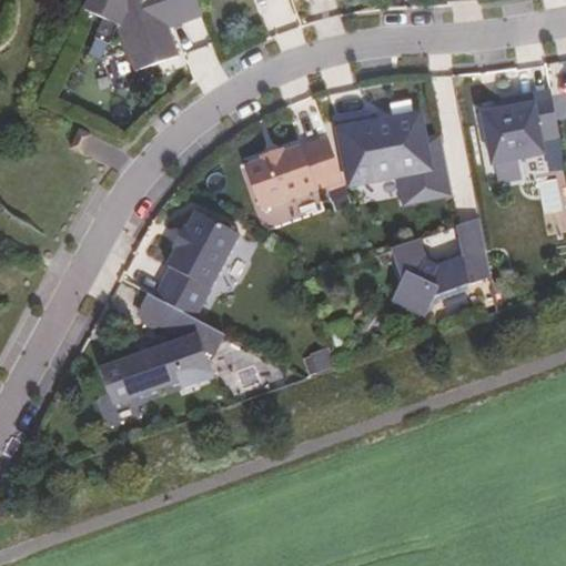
[(87,0),(84,7),(118,22),(134,68),(177,52),(167,24),(201,12),(196,0),(87,0)]
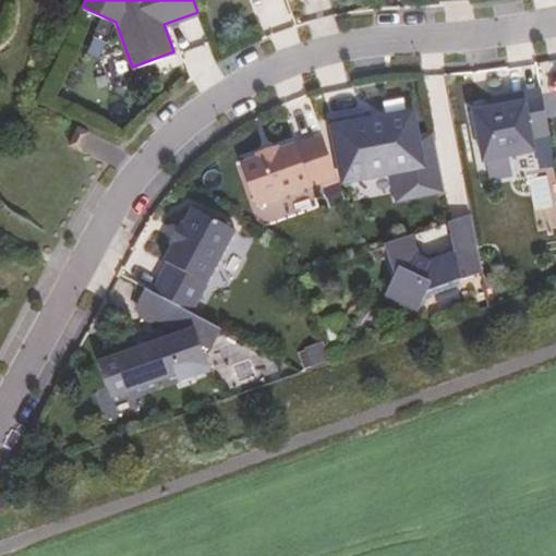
[(362,109),(331,115),(345,180),(391,171),(397,197),(443,189),(432,134),(417,137),(412,110),(364,119),(362,109)]
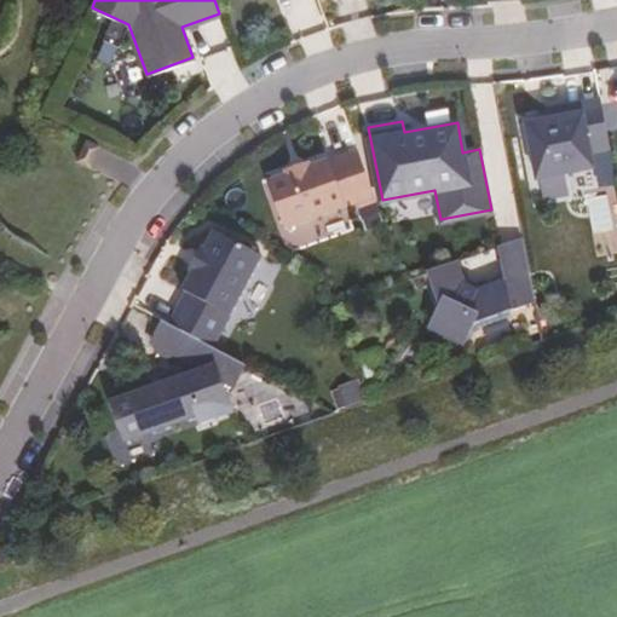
[(605,126),(566,134),(569,144),(552,148),(530,151),(541,207),(599,196),(597,180),(615,177),(605,126)]
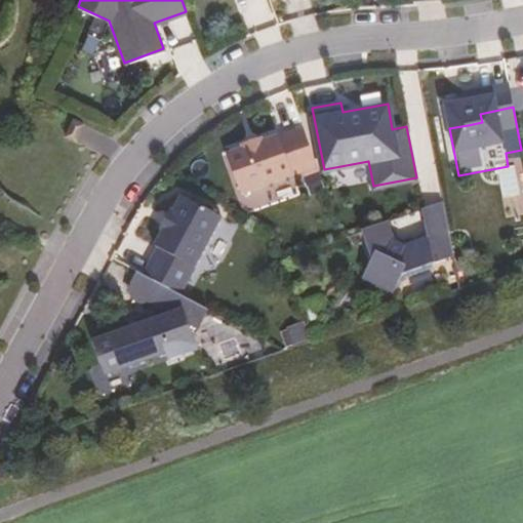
[(88,117),(79,112),(71,129),(81,133),(88,117)]
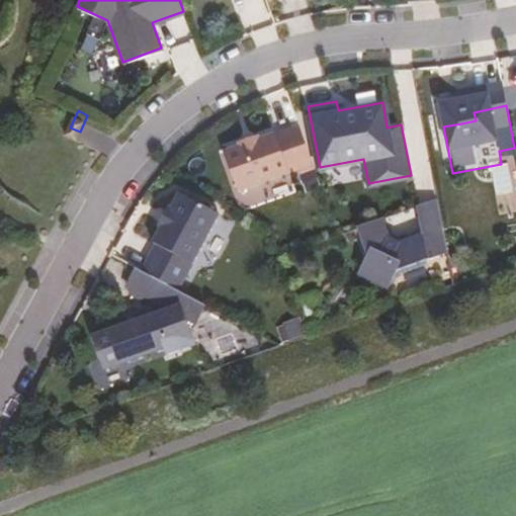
[(461,123),(476,120),(474,112),(460,114),(461,123)]
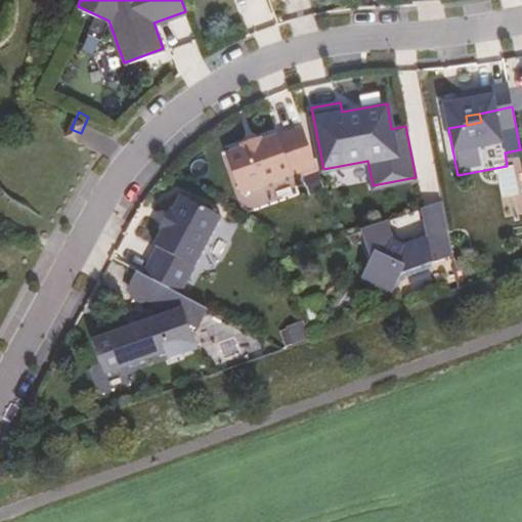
[(243,146),(226,153),(241,191),(314,167),(300,127),(262,140),(260,137),(241,143),(243,146)]
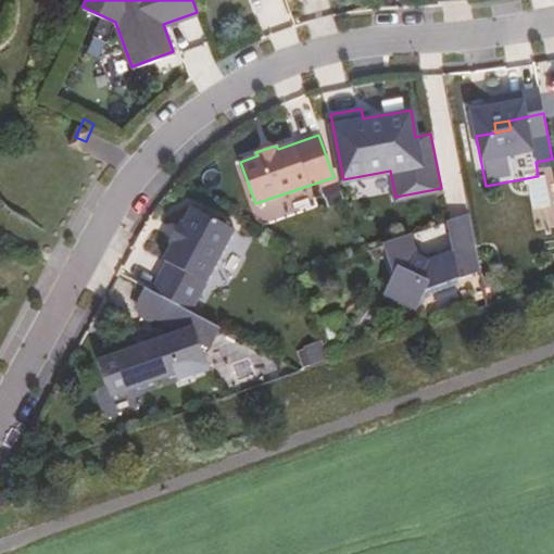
[(152,288),(190,309),(235,228),(191,204),(181,224),(184,225),(174,242),(176,243),(152,288)]
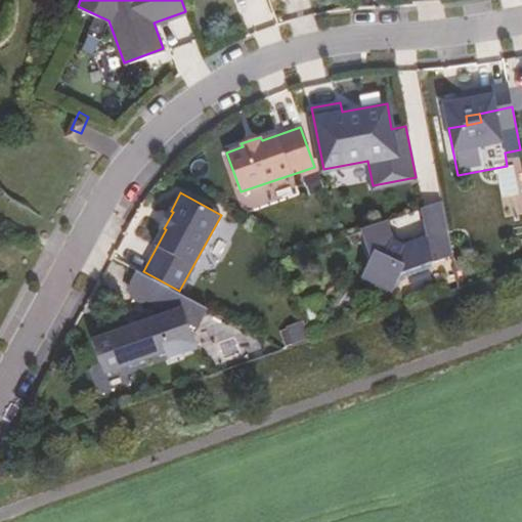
[(427,234),(447,227),(441,199),(422,206),(427,234)]
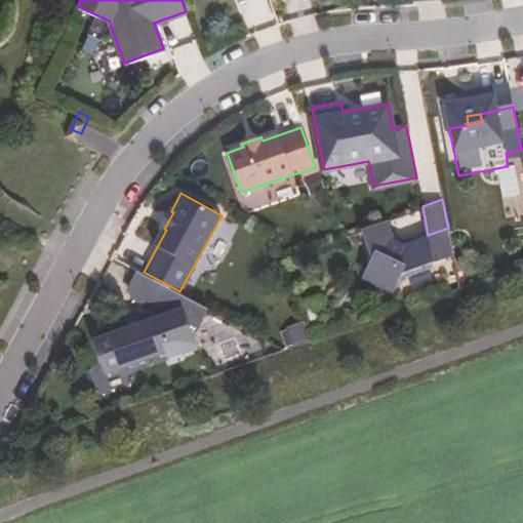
[(453,254),(448,228),(428,235),(406,242),(397,238),(390,218),(365,227),(375,256),(368,272),(392,283),(404,278),(408,270),(453,254)]
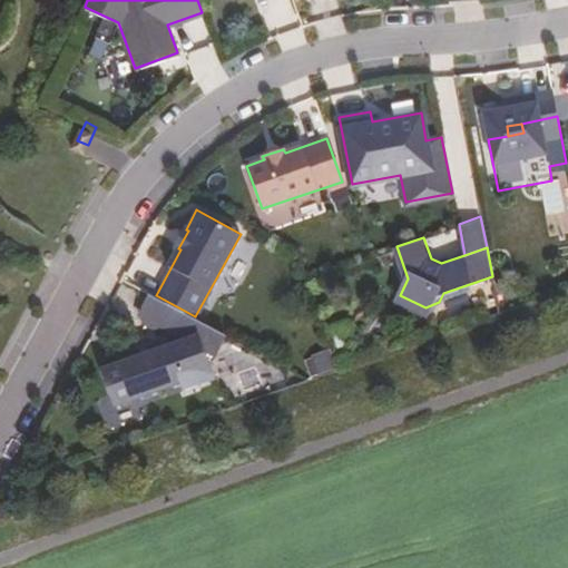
[(225,333),(149,293),(139,312),(191,341),(166,349),(150,343),(142,358),(103,372),(114,403),(179,381),(183,389),(213,378),(202,346),(214,353),(225,333)]
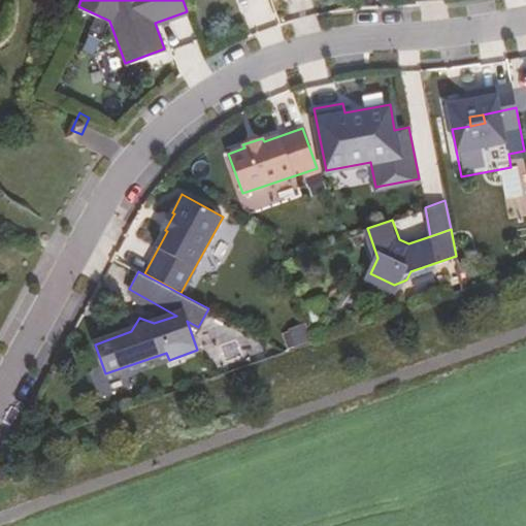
[(284,347),(305,337),(298,322),(276,331),(284,347)]
